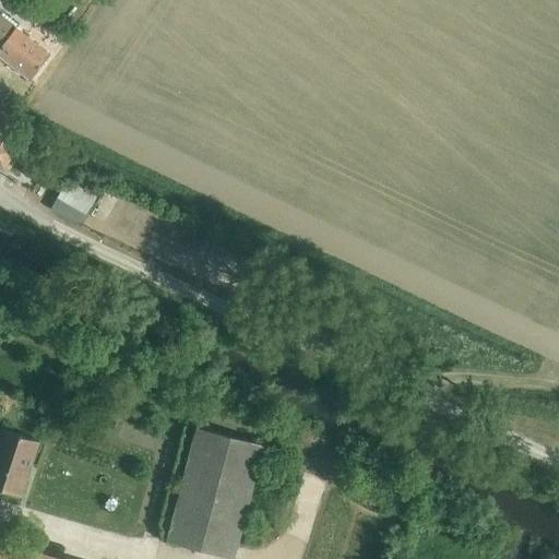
[(0,14),(0,57),(30,80),(52,51),(2,12),(0,14)]
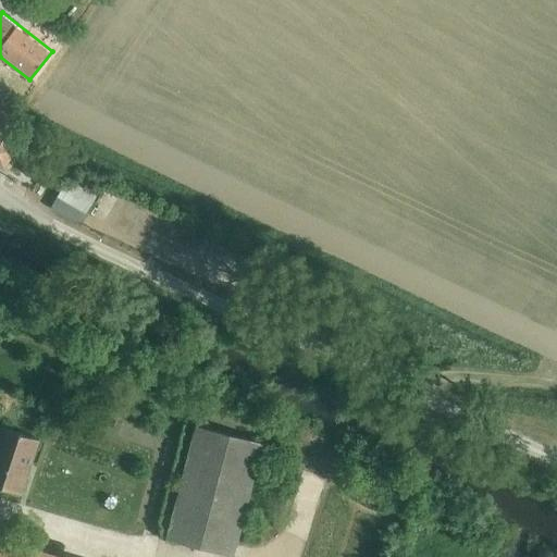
[(0,136),(0,166),(3,170),(16,148),(3,139),(0,136)]
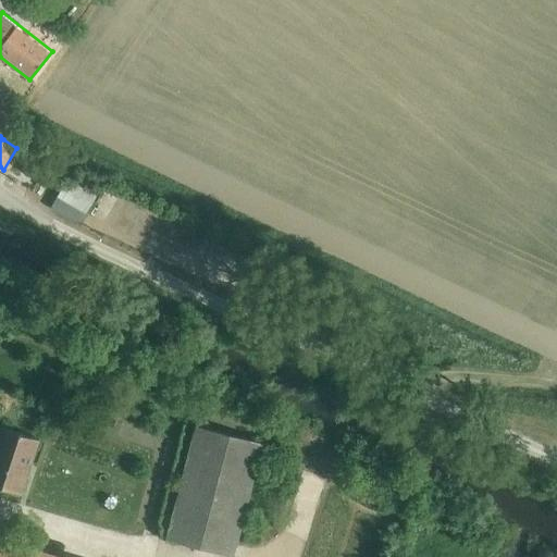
[(69,177),(57,196),(86,213),(97,195),(69,177)]
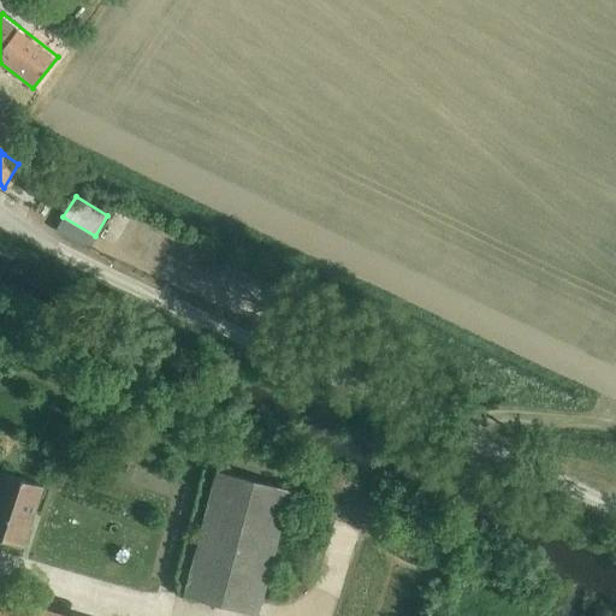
[(217,472),(184,597),(256,615),(259,615),(291,491),(217,472)]
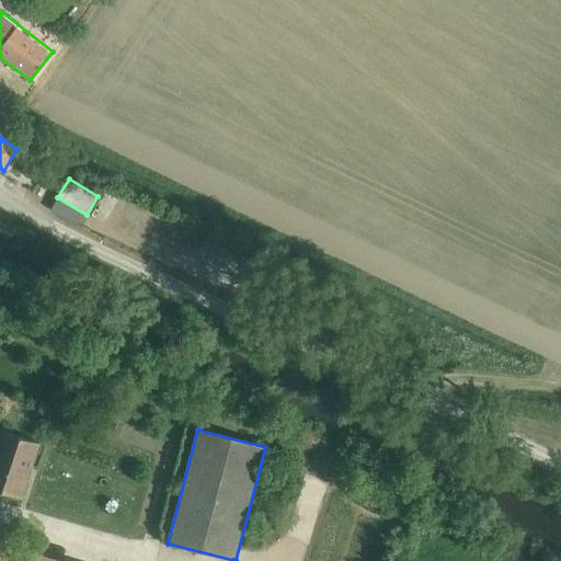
[(1,431),(0,434),(0,491),(23,499),(41,444),(1,431)]
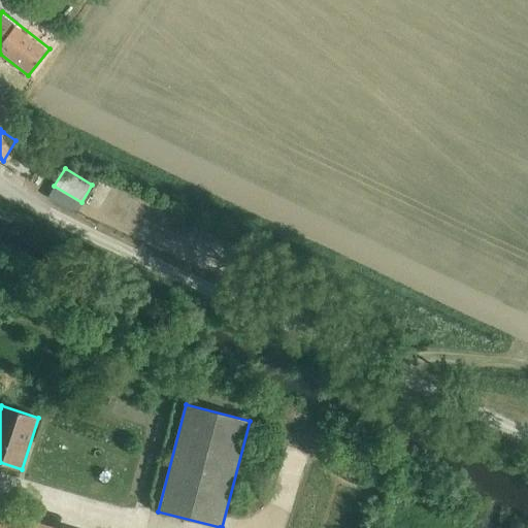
[(59,527),(0,510),(0,527),(59,527)]
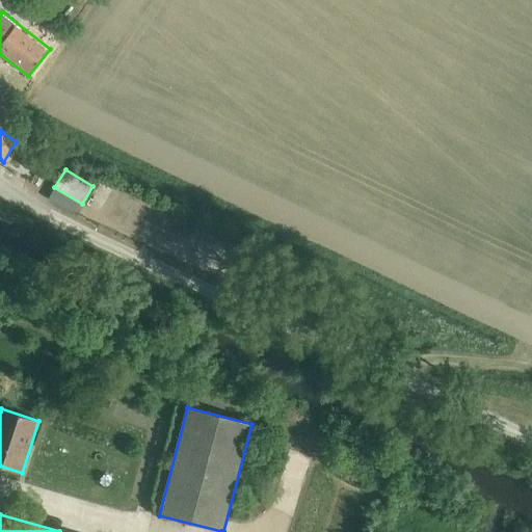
All buildings are outlined.
